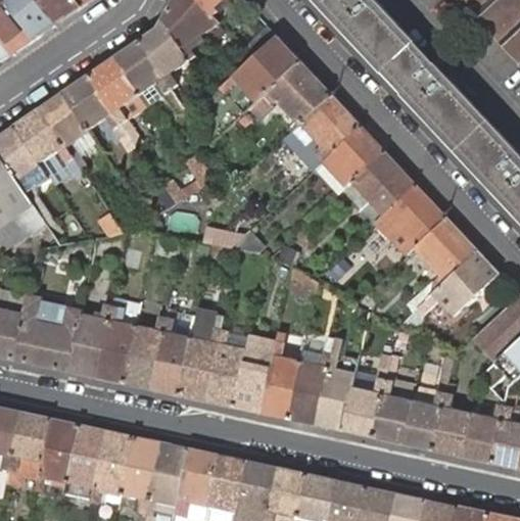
[(32,38),(1,0),(0,0),(0,41),(9,53),(32,38)]
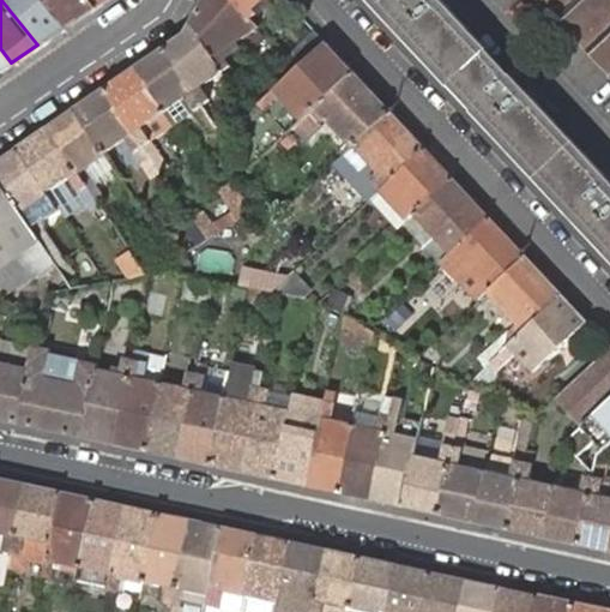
[(1,0),(37,45),(62,27),(42,0),(1,0)]
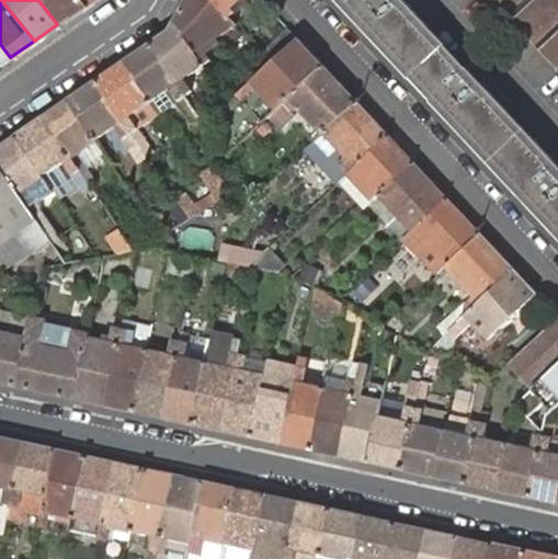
[(38,0),(57,24),(84,6),(80,0),(38,0)]
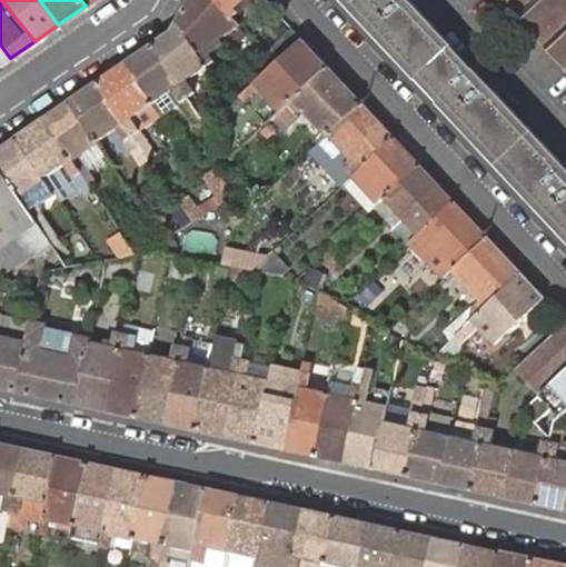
[(230,17),(215,0),(185,0),(174,21),(204,65),(210,60),(211,59),(202,47),(210,42),(215,39),(237,23),(230,17)]
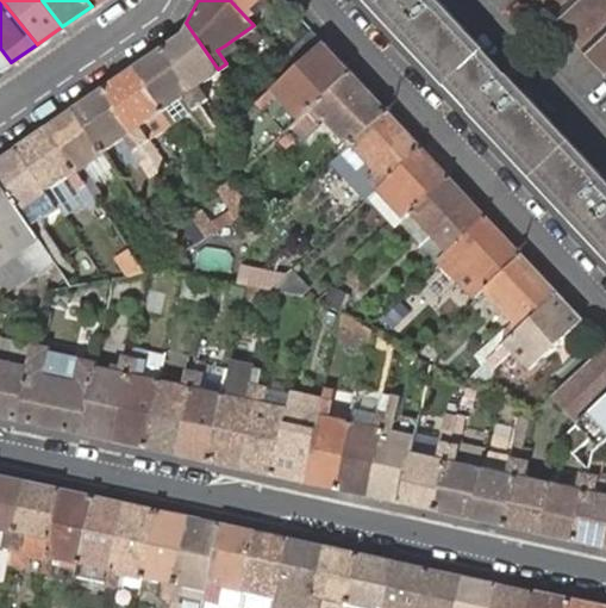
[(230,0),(247,18),(250,13),(251,12),(247,7),(254,0),(230,0)]
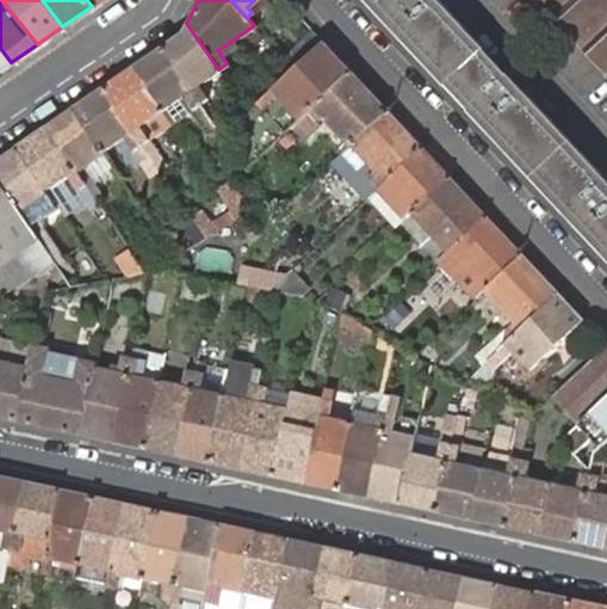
[(606,180),(506,73),(506,74),(482,48),(483,48),(438,0),(364,0),(444,85),(444,84),(468,109),(466,110),(606,259),(606,180)]
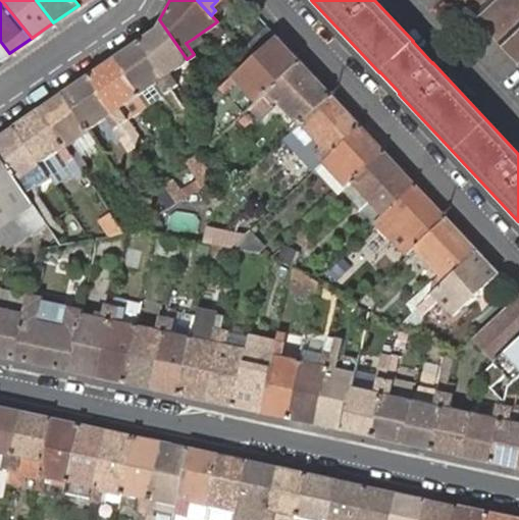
[(459,0),(518,64),(518,0),(459,0)]
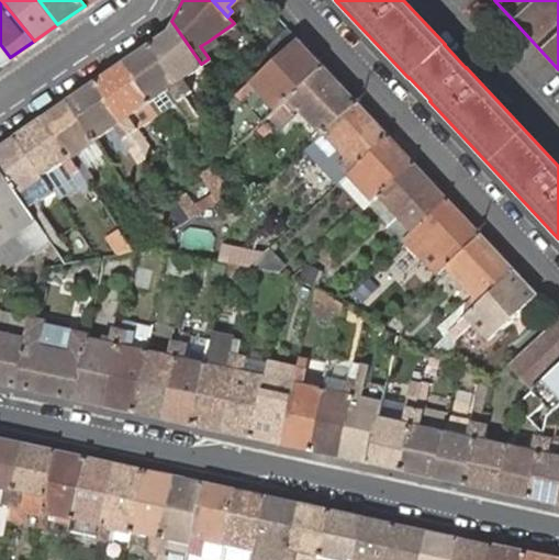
[(201,64),(171,21),(166,29),(147,43),(189,104),(196,113),(201,110),(188,90),(189,90),(180,78),(201,64)]
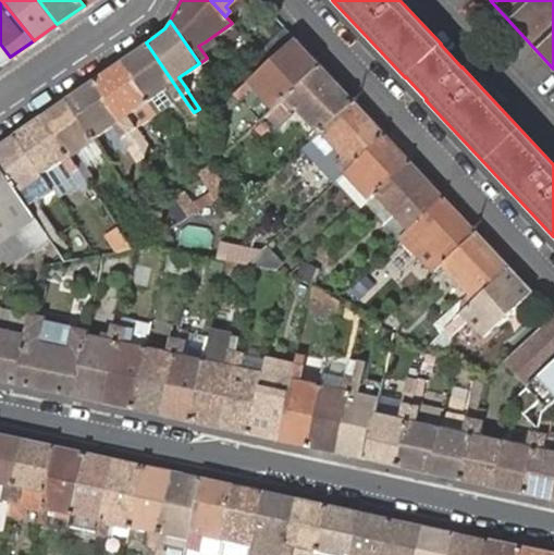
[(269,59),(287,42),(278,32),(259,48),(269,59)]
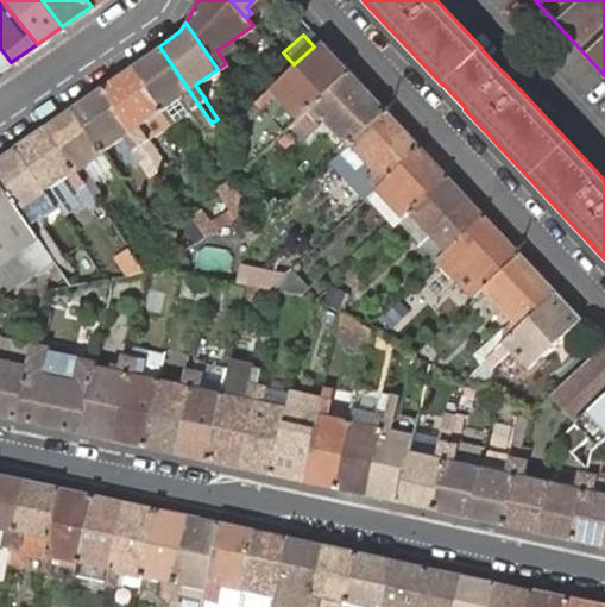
[(347,69),(320,41),(314,47),(294,64),(291,67),(252,104),(246,110),(244,112),(240,163),(243,168),(287,126),(347,69)]
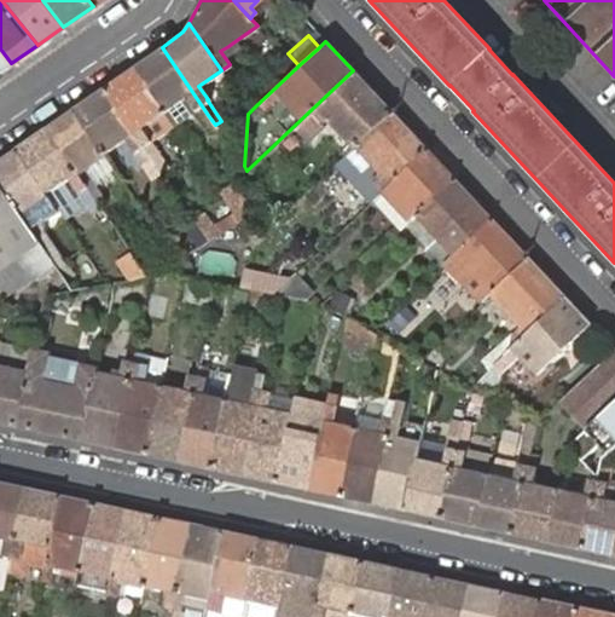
[(208,115),(162,47),(132,68),(162,111),(184,96),(192,110),(193,110),(208,130),(215,125),(208,115)]
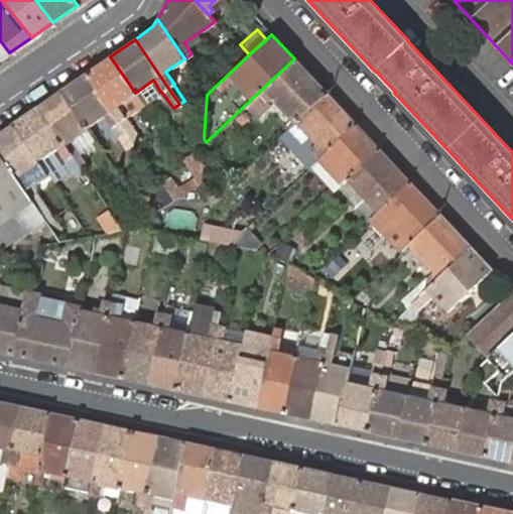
[(0,58),(9,52),(0,40),(0,58)]
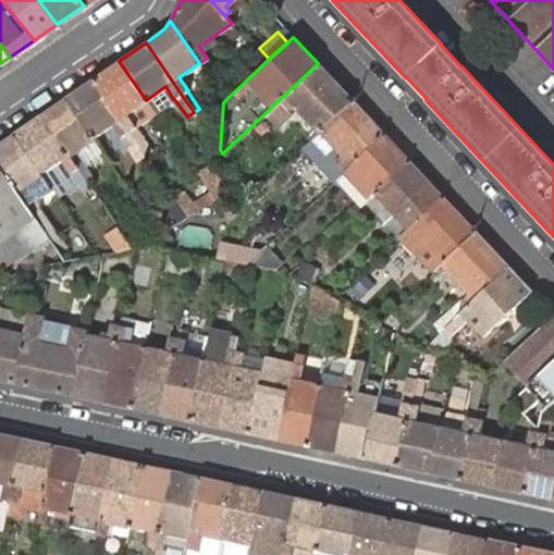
[(206,59),(199,63),(208,75),(225,100),(231,95),(206,59)]
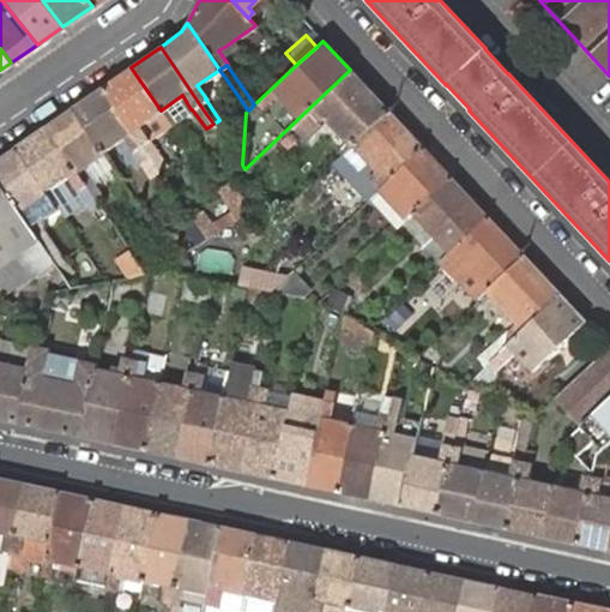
[(161,111),(131,67),(101,88),(148,155),(155,150),(148,139),(149,138),(139,125),(161,111)]
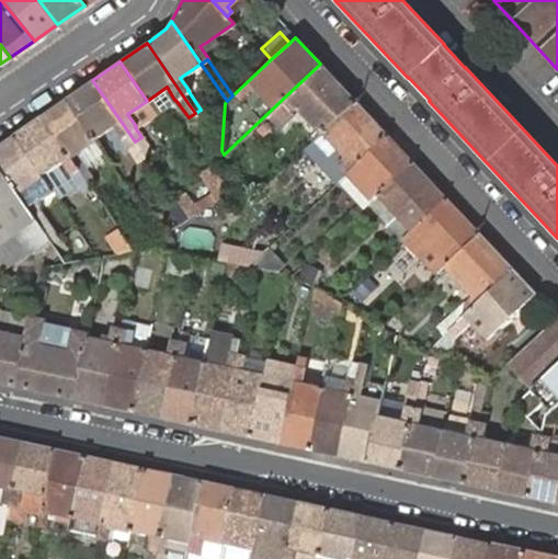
[(209,76),(201,64),(180,78),(189,90),(209,76)]
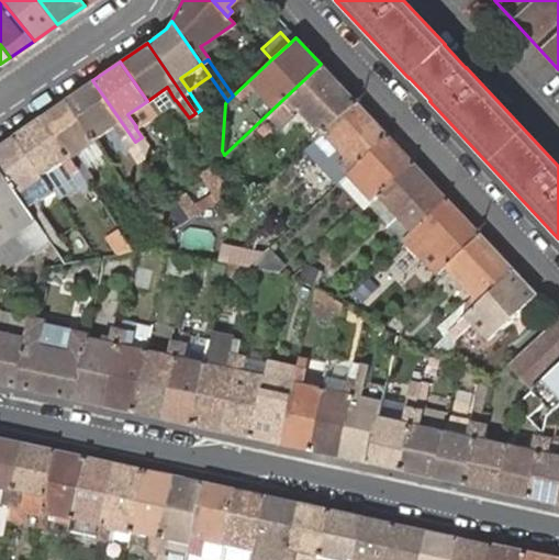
[(355,100),(321,64),(265,116),(277,129),(291,115),(288,112),(297,104),(321,131),(322,130),(355,100)]
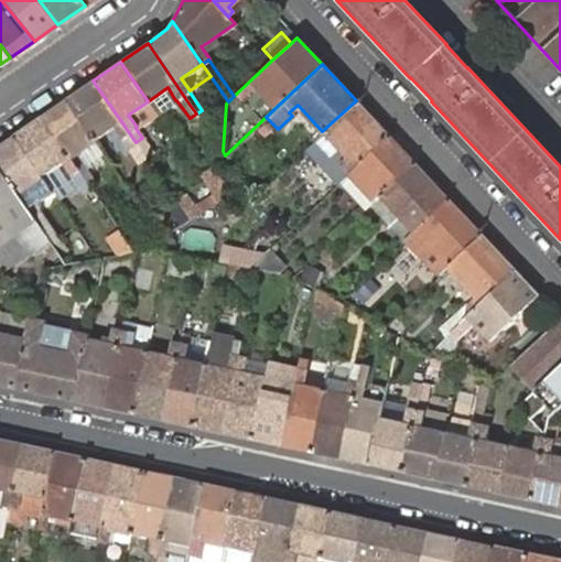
[(66,99),(93,138),(112,126),(121,138),(128,148),(136,142),(93,80),(66,99)]
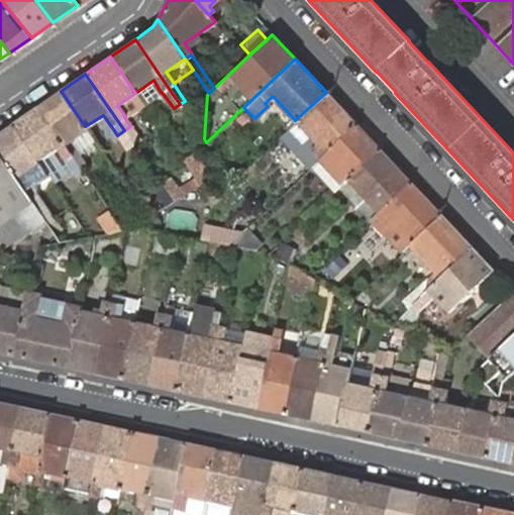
[(153,80),(135,93),(142,104),(161,92),(153,80)]
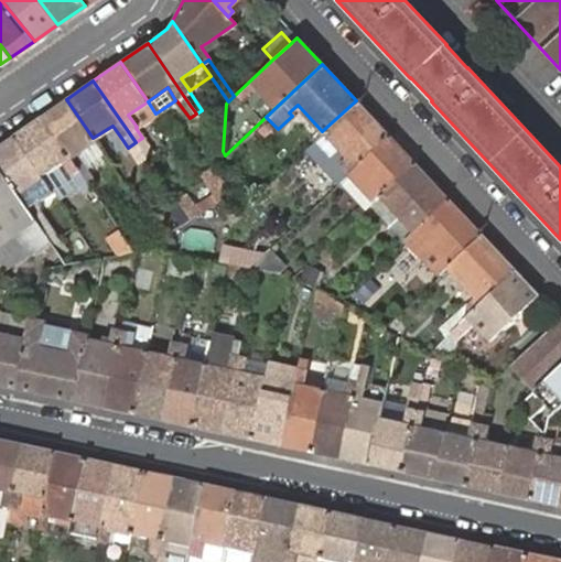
[(74,152),(93,138),(66,99),(41,116),(77,169),(83,164),(74,152)]
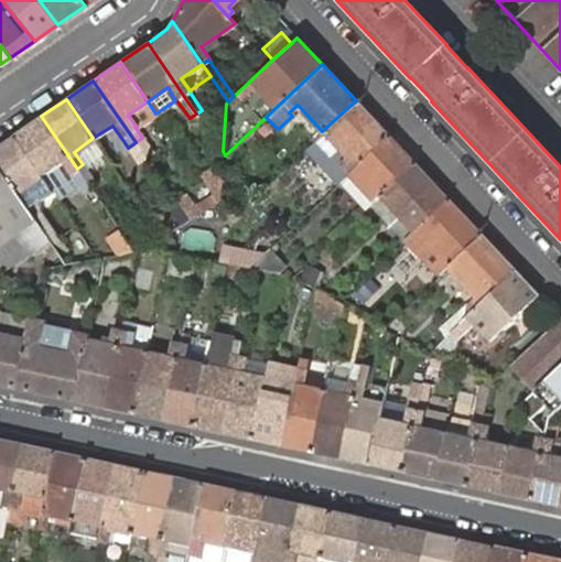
[(388,134),(356,100),(323,130),(335,143),(345,154),(342,158),(337,162),(347,172),(388,134)]
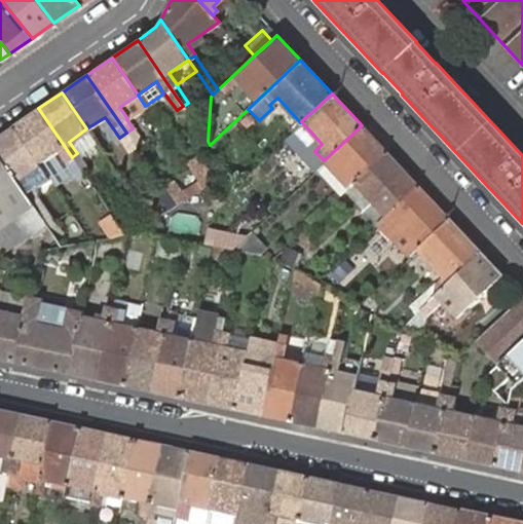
[(145,106),(138,95),(119,107),(127,118),(145,106)]
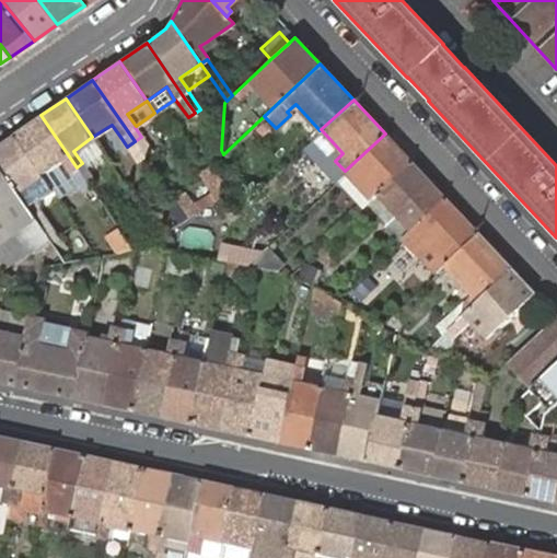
[(81,192),(89,186),(77,167),(41,115),(13,134),(39,174),(60,160),(69,174),(81,192)]
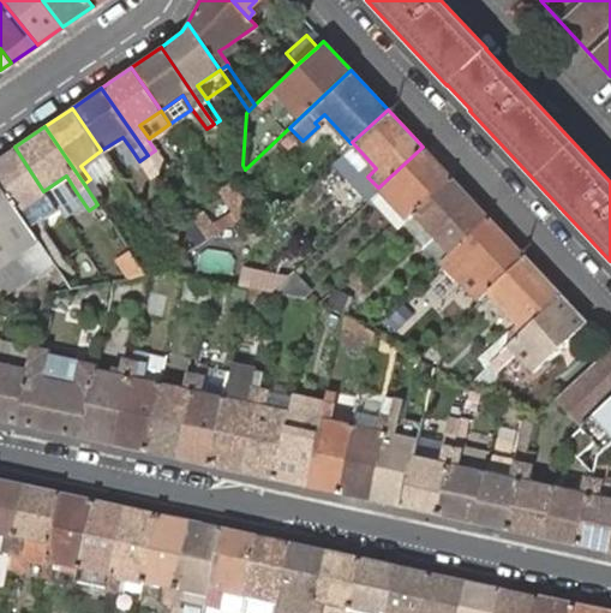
[(41,216),(54,208),(54,206),(43,191),(15,147),(0,156),(0,183),(49,257),(54,265),(63,259),(41,226),(41,216)]
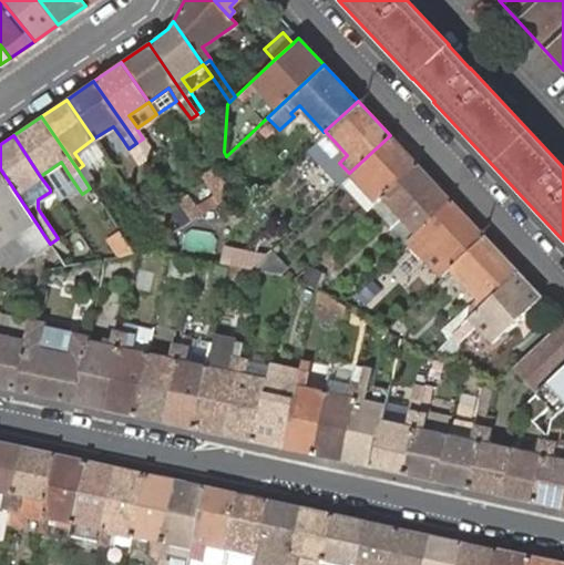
[(349,173),(341,180),(349,187),(363,174),(375,185),(360,199),(367,207),(369,205),(379,196),(414,162),(390,135),(349,173)]
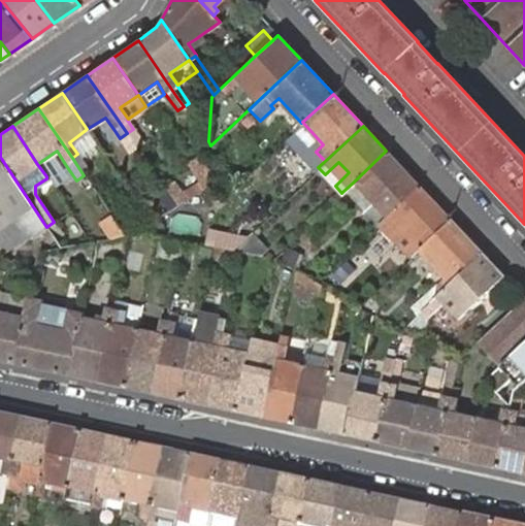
[(57,151),(37,164),(46,176),(65,164),(57,151)]
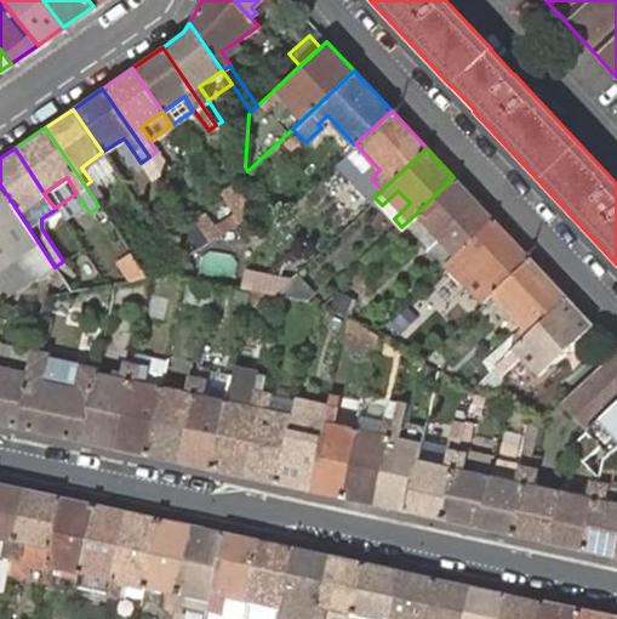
[(491,219),(453,177),(415,215),(452,255),(491,219)]
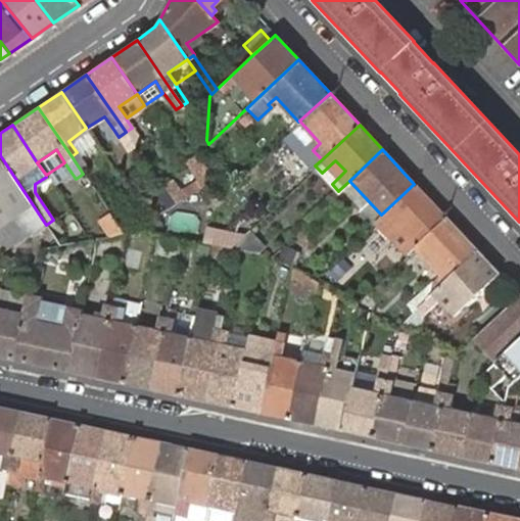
[(202,182),(204,170),(193,154),(183,162),(195,180),(199,186),(202,184),(202,182)]
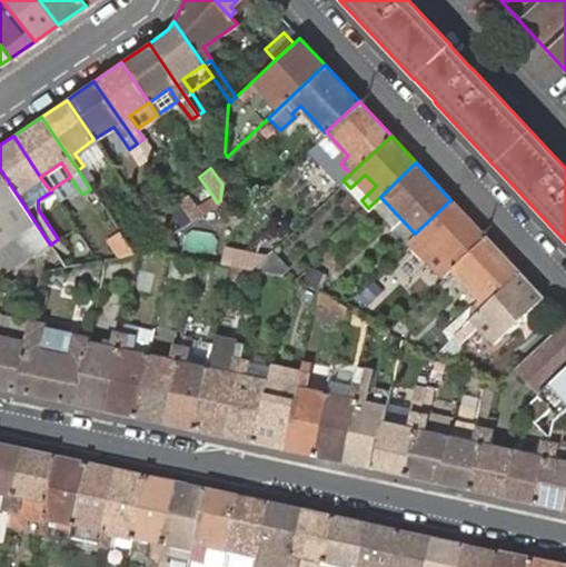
[(46,238),(0,169),(0,269),(46,238)]
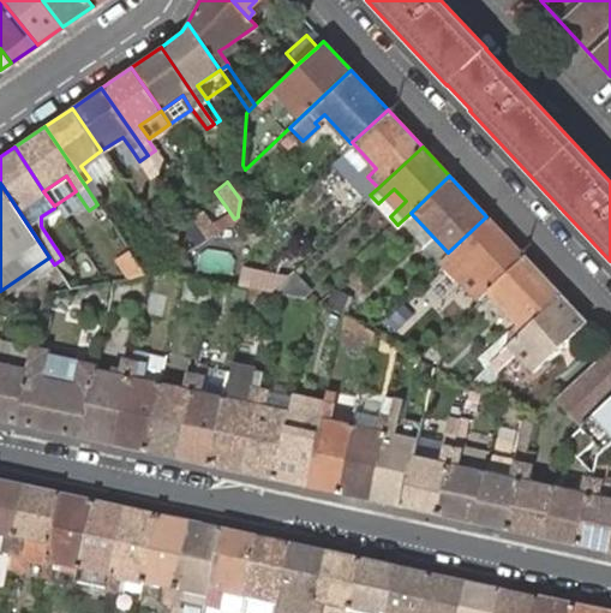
[(394,189),(378,203),(390,216),(406,201),(394,189)]
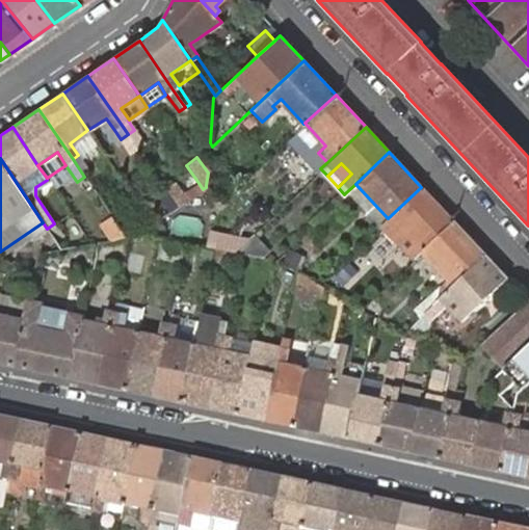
[(164,187),(178,206),(186,200),(203,189),(199,183),(182,193),(174,182),(164,187)]
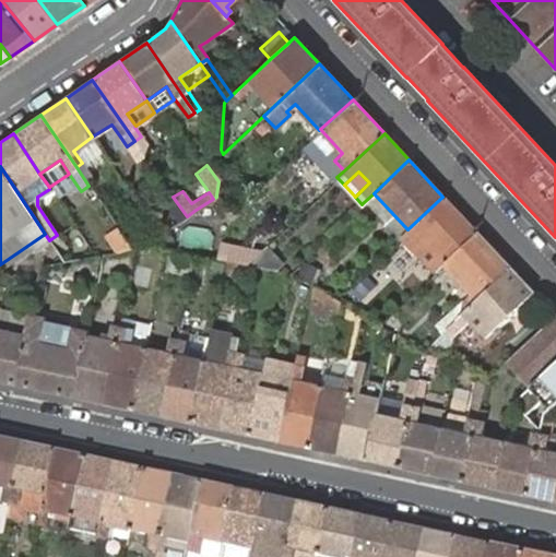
[(398,238),(403,234),(407,229),(374,193),(364,202),(398,238)]
